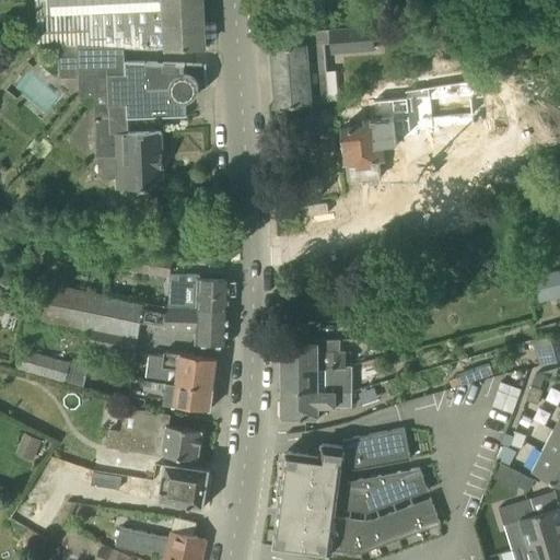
[(35,0),(38,43),(78,45),(124,47),(149,48),(165,47),(165,49),(184,47),(206,46),(203,12),(201,12),(201,7),(201,0),(35,0)]
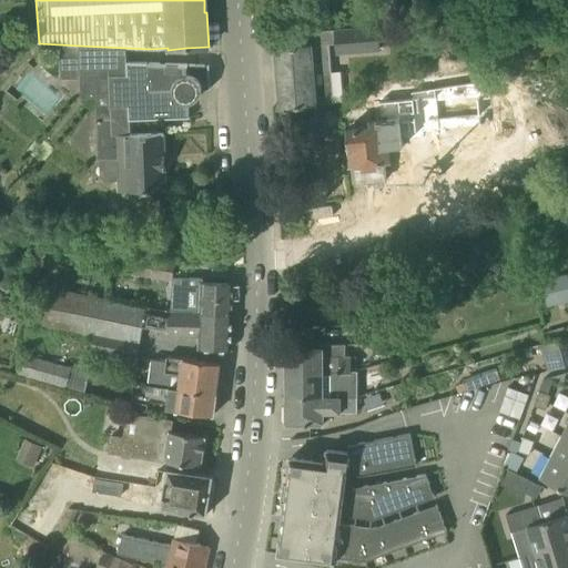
[(378,26),(334,29),(336,54),(381,51),(378,26)]
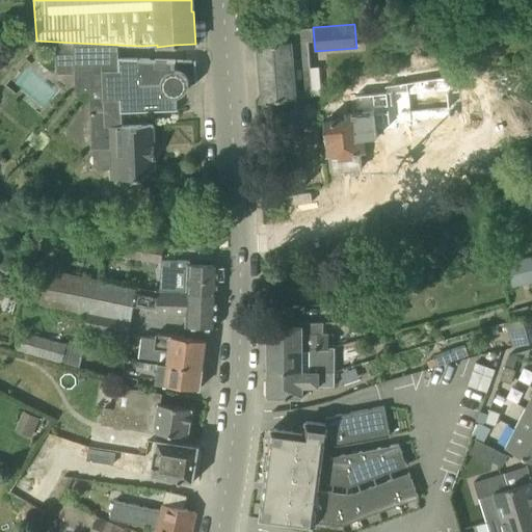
[(262,100),(283,99),(314,96),(309,40),(258,44),(262,100)]
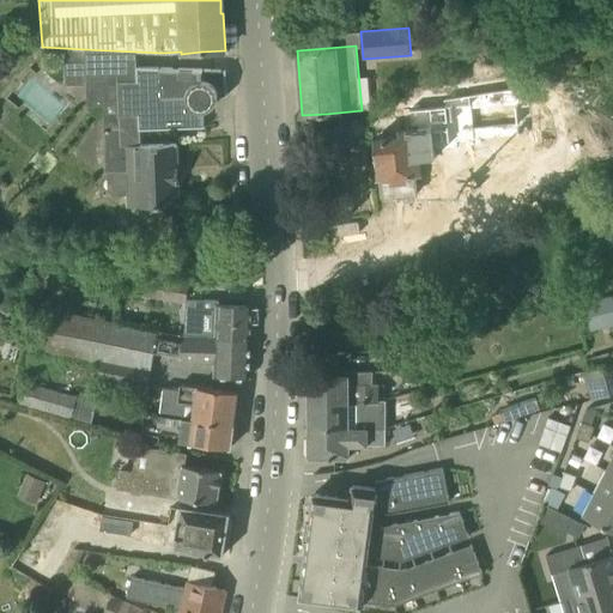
[(104,129),(120,128),(120,115),(138,114),(139,129),(205,127),(205,126),(204,126),(204,110),(206,110),(208,109),(210,108),(212,107),(214,105),(216,103),(217,101),(217,98),(218,96),(218,93),(218,91),(217,89),(216,86),(214,85),(213,84),(220,76),(220,71),(222,71),(222,70),(137,66),(135,52),(85,49),(65,50),(66,84),(86,84),(87,105),(104,105),(104,129)]
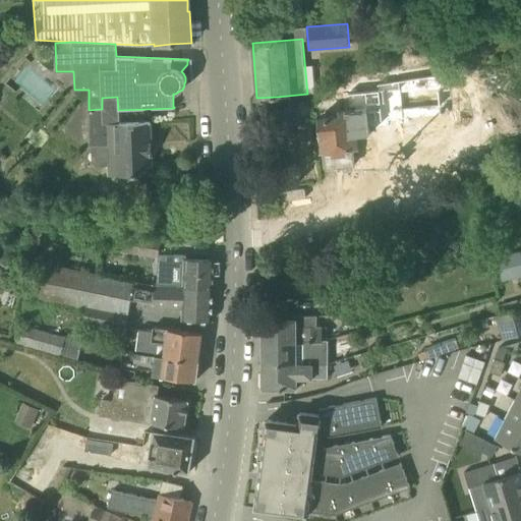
[(59,80),(43,68),(44,67),(29,55),(8,80),(40,106),(59,80)]
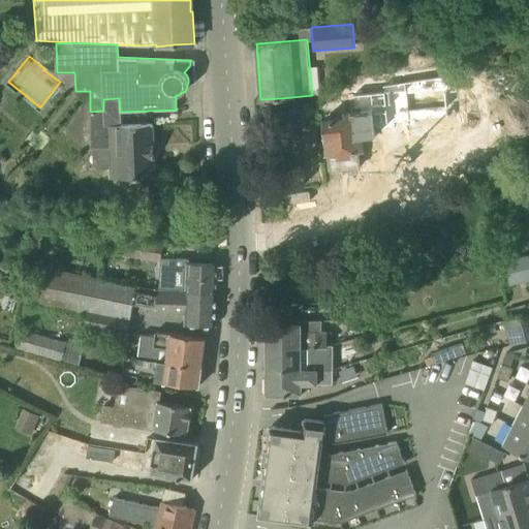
[(345,118),(323,120),(327,153),(328,153),(330,170),(350,168),(360,167),(358,150),(362,150),(360,138),(373,136),(372,127),(394,125),(394,121),(398,120),(398,122),(450,117),(446,83),(395,89),(395,91),(353,95),(355,113),(344,114),(345,118)]
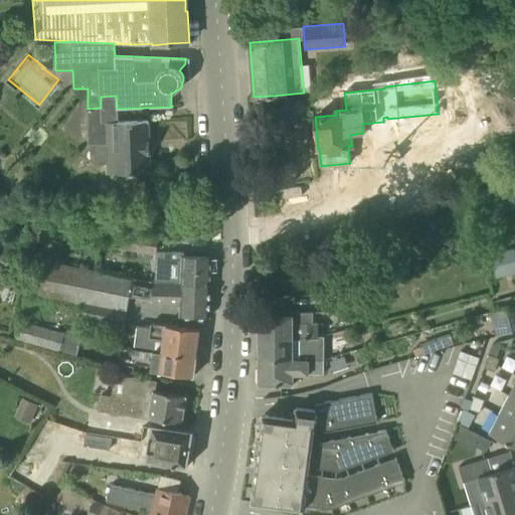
[(118,122),(117,109),(116,96),(101,97),(101,108),(88,109),(89,144),(107,143),(108,173),(150,172),(148,120),(118,122)]
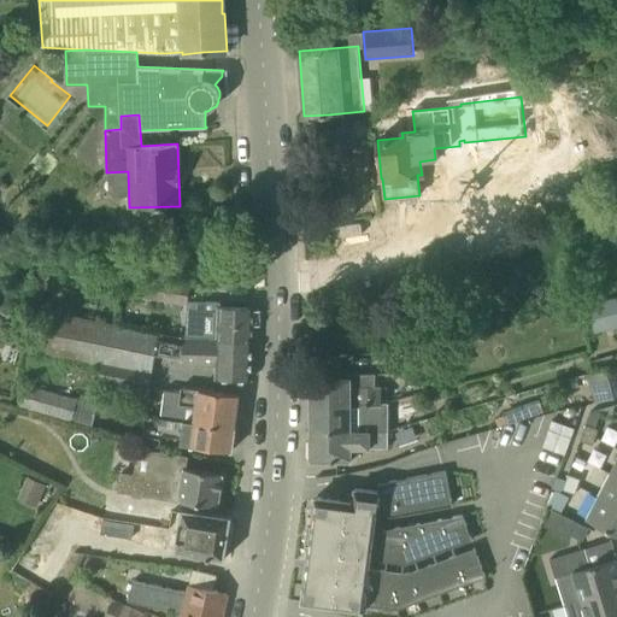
[(137,277),(139,274),(125,271),(122,291),(135,293),(134,295),(187,304),(189,286),(137,277)]
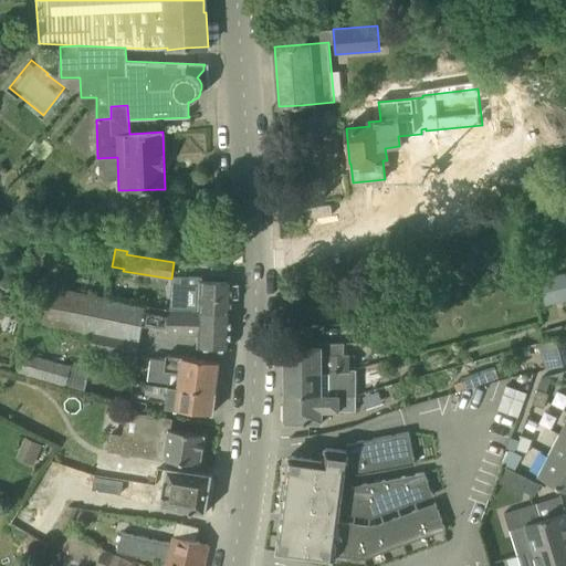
[(545,304),(565,299),(565,279),(565,273),(540,280),(545,304)]
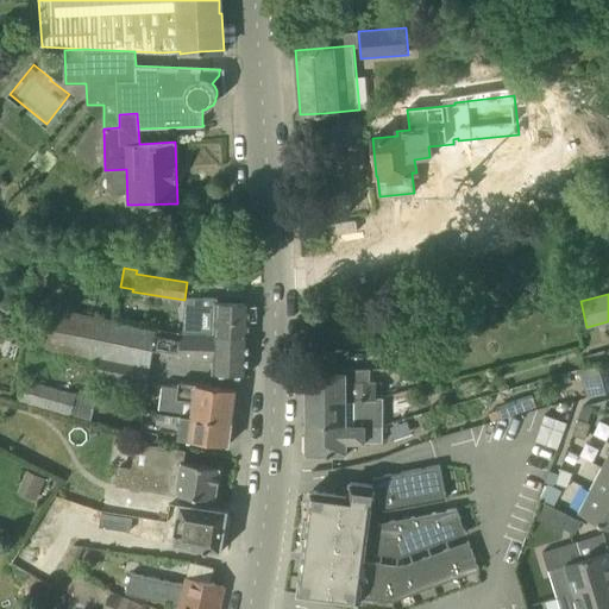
[(249,336),(250,303),(190,302),(188,334),(249,336)]
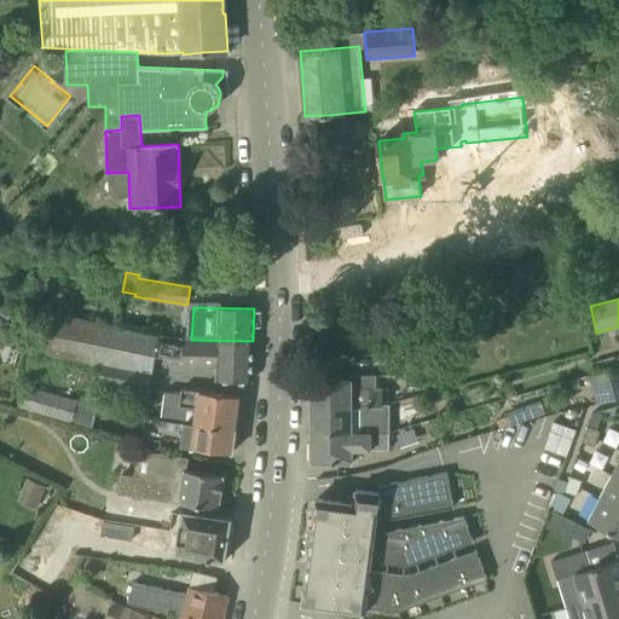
[(39,311),(32,348),(105,363),(151,372),(155,356),(185,362),(185,366),(218,366),(217,380),(227,380),(248,381),(252,381),(253,341),(191,340),(191,342),(158,335),(39,311)]
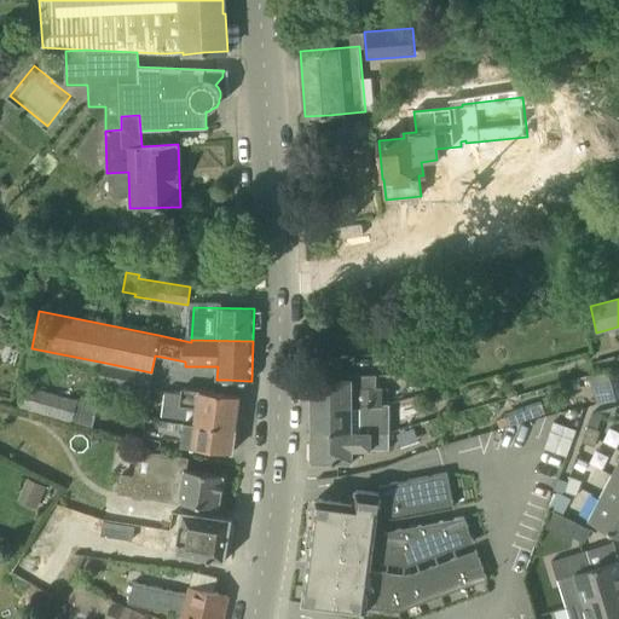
[(151,372),(105,363),(102,381),(148,391),(151,372)]
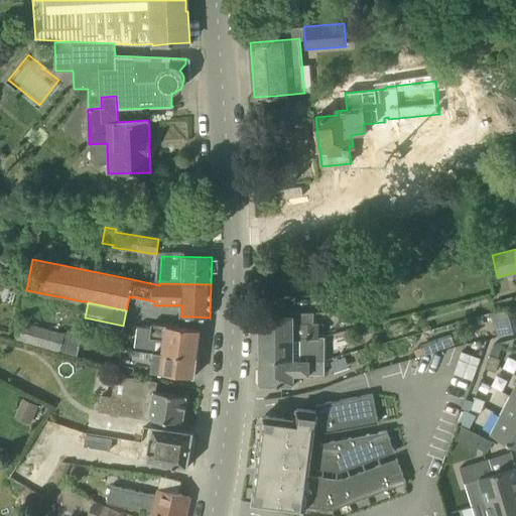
[(515,330),(515,304),(490,312),(497,336),(515,330)]
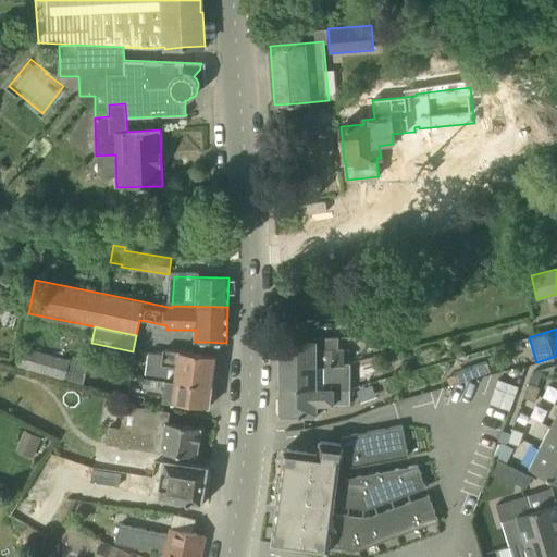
[(281,363),(349,363),(349,349),(338,349),(338,337),(281,337),(281,363)]
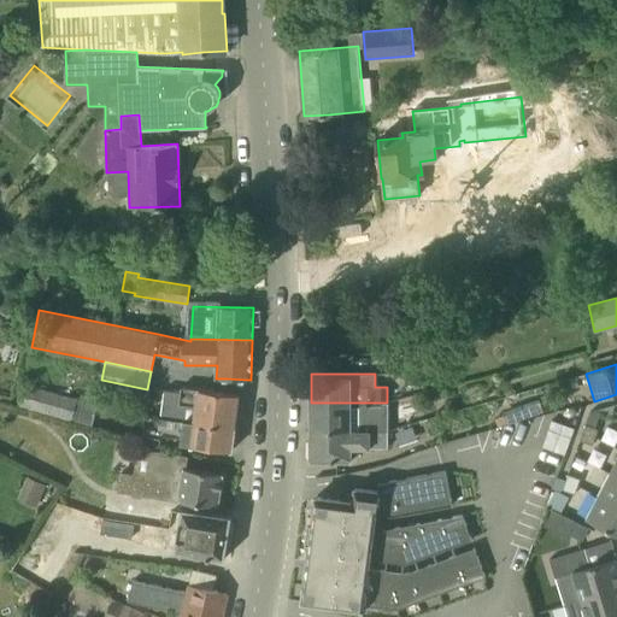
[(18,405),(71,421),(72,419),(92,425),(99,397),(82,393),(81,400),(24,383),(18,405)]
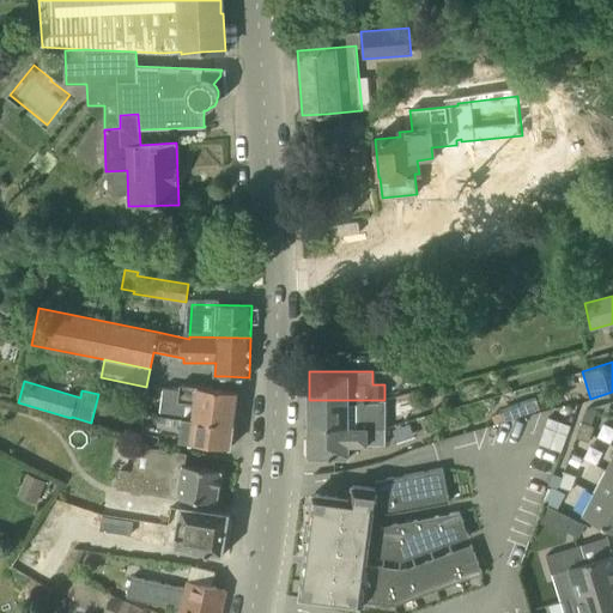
[(163,388),(159,416),(232,425),(237,392),(213,388),(181,384),(180,389),(163,388)]
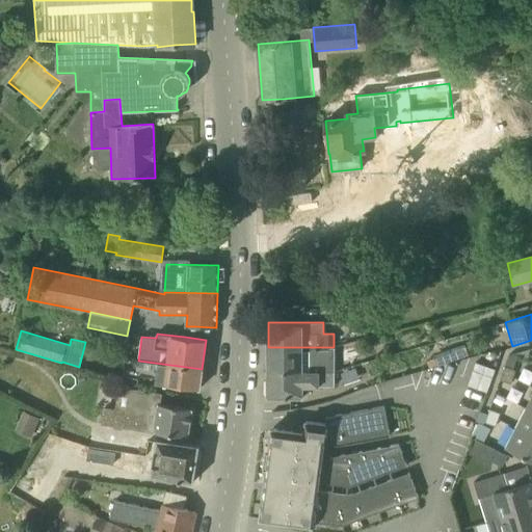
[(467,346),(435,356),(439,365),(469,354),(467,346)]
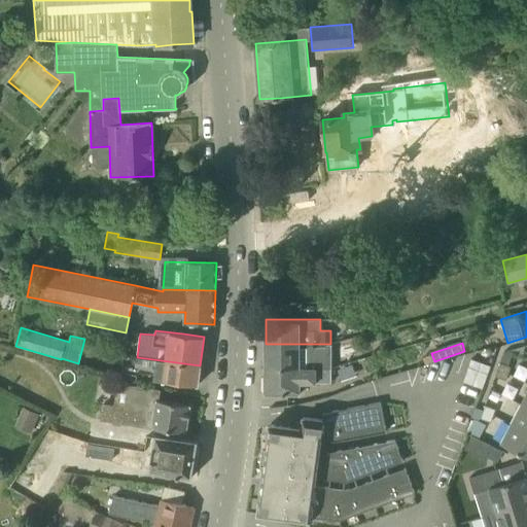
[(266,344),(266,369),(330,369),(330,367),(329,367),(330,344),(266,344)]
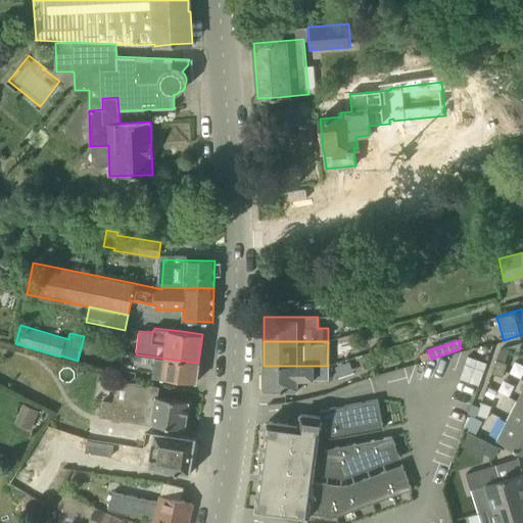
[(136,354),(123,352),(120,369),(137,374),(137,369),(154,371),(154,377),(196,382),(198,363),(136,354)]
